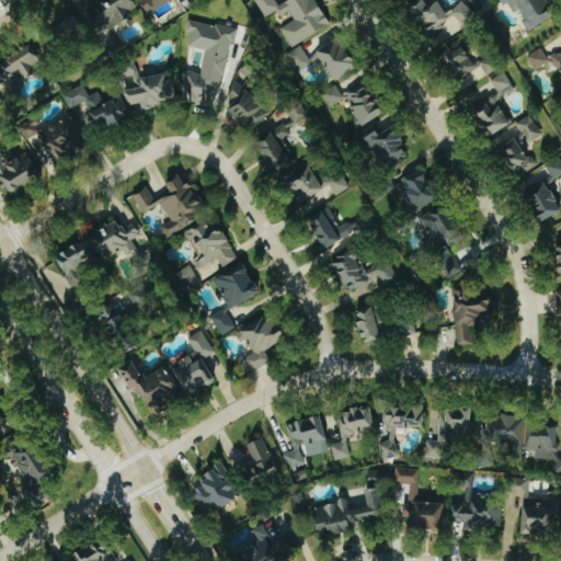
[(123,21),(122,20),(139,9),(133,0),(107,0),(90,13),(104,34),(123,21)]
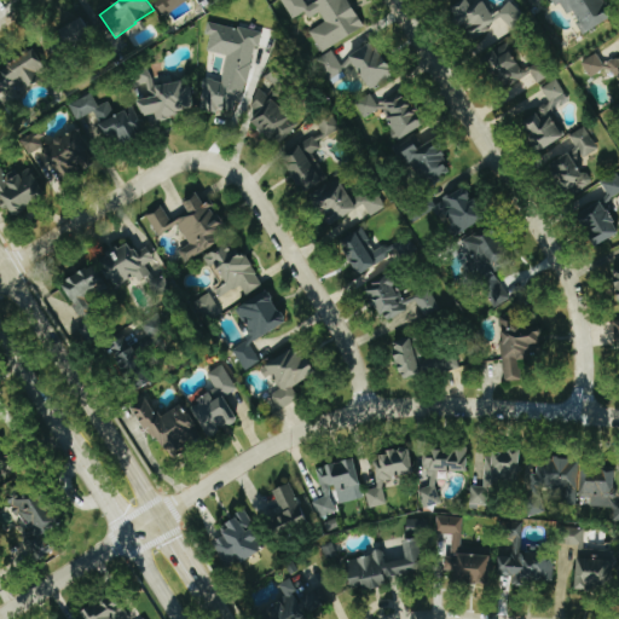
[(189,0),(155,0),(154,1),(166,17),(189,0)]
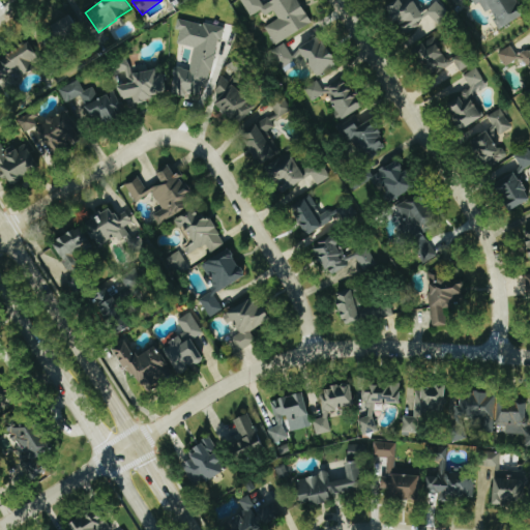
[(275,45),(313,24),(298,0),(273,0),(264,6),(260,0),(241,0),(252,17),(262,10),(265,17),(274,11),(280,20),(266,27),(275,45)]
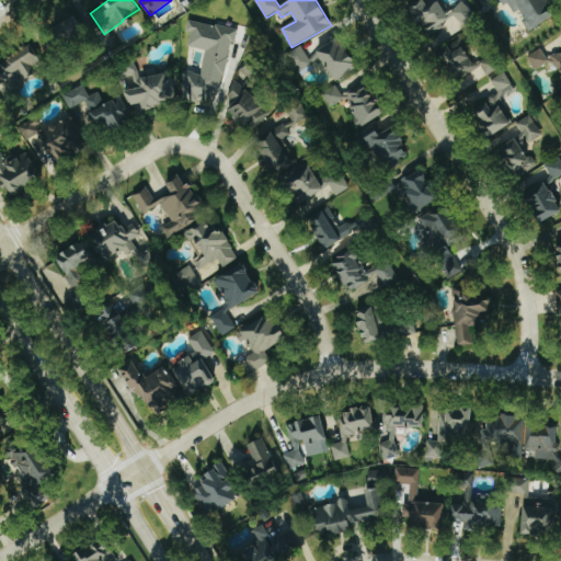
[(529,30),(557,16),(548,0),(500,0),(503,6),(510,2),(515,13),(519,11),(529,30)]
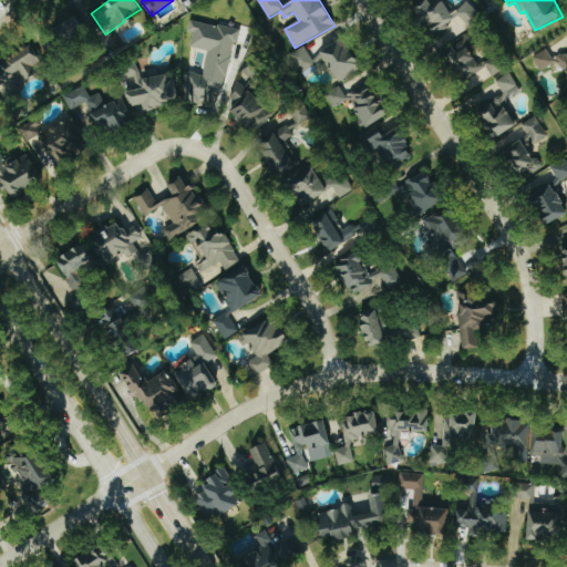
[(55,29),(66,45),(85,33),(75,17),(55,29)]
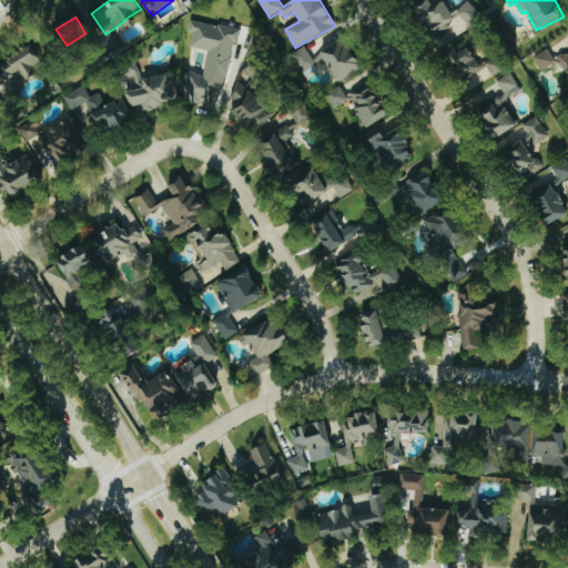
[(209,51),(204,75),(191,72),(185,100),(221,107),(236,29),(192,20),(190,32),(194,33),(191,48),(209,51)]
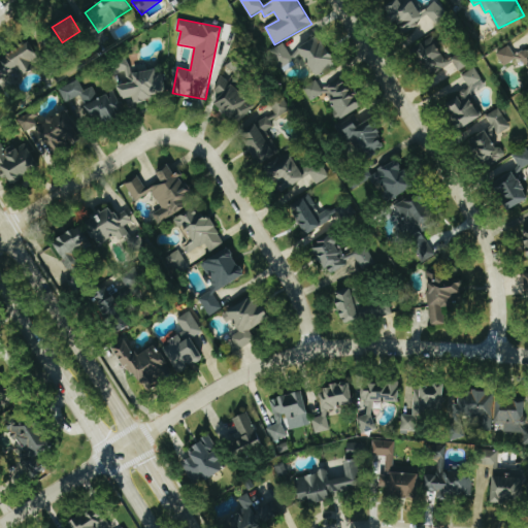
[(284,43),(271,51),(281,68),(303,55),(316,76),(336,64),(321,36),(290,54),(284,43)]
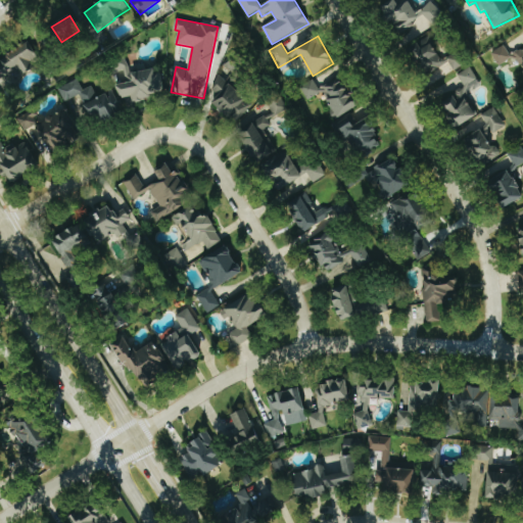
[(443,60),(429,37),(411,47),(432,83),(465,63),(458,51),(443,60)]
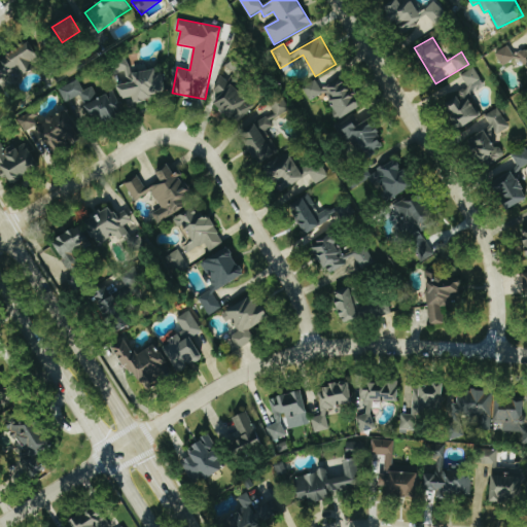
[(516,60),(510,45),(496,51),(502,66),(516,60)]
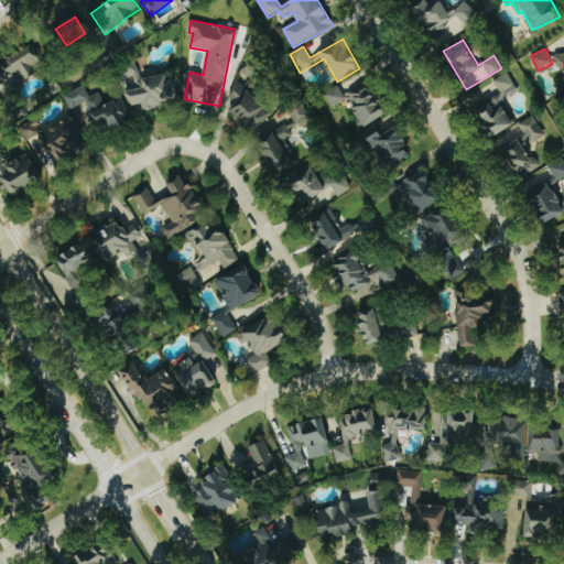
[(141,79),(138,64),(126,66),(130,88),(127,89),(130,107),(142,105),(142,108),(176,101),(171,74),(141,79)]
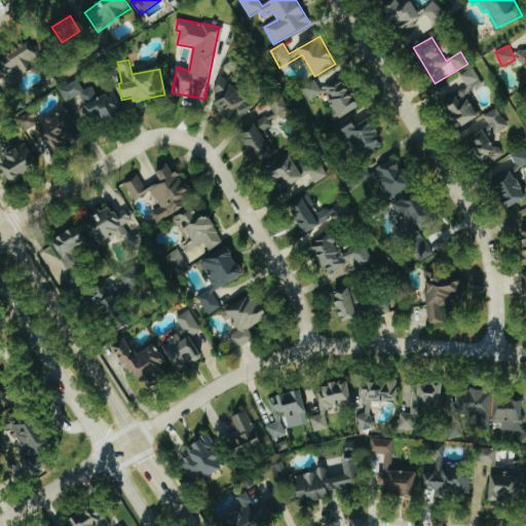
[(239,124),(255,103),(240,92),(246,84),(237,78),(243,70),(230,61),(226,67),(234,73),(229,80),(222,76),(213,89),(221,95),(214,106),(239,124)]
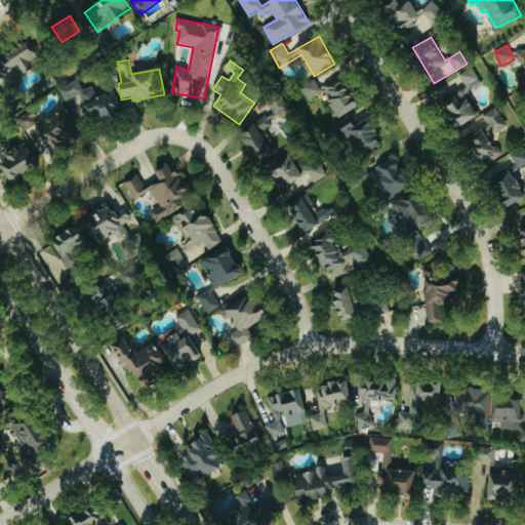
[(483,84),(473,68),(460,76),(468,88),(443,104),(459,129),(479,116),(466,94),(483,84)]
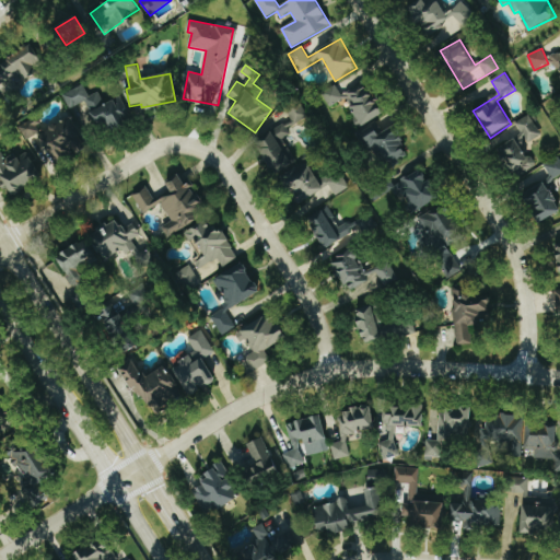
[(361,127),(385,114),(366,82),(342,95),(361,127)]
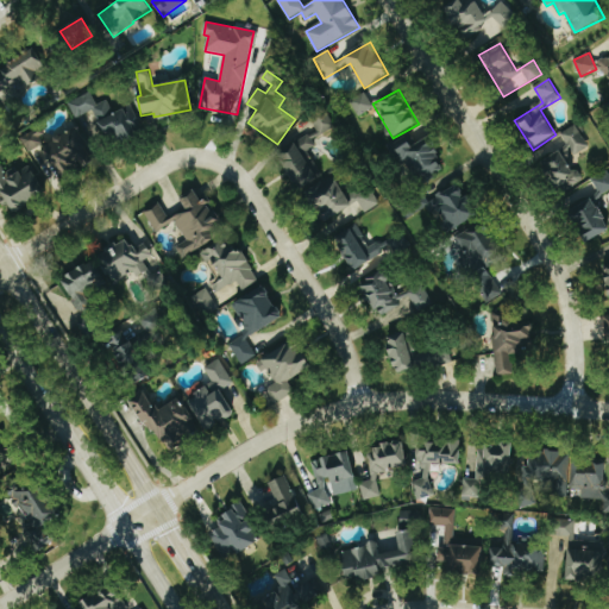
[(69,102),(76,119),(93,112),(105,139),(117,133),(121,143),(139,135),(127,108),(114,114),(108,100),(98,105),(92,93),(69,102)]
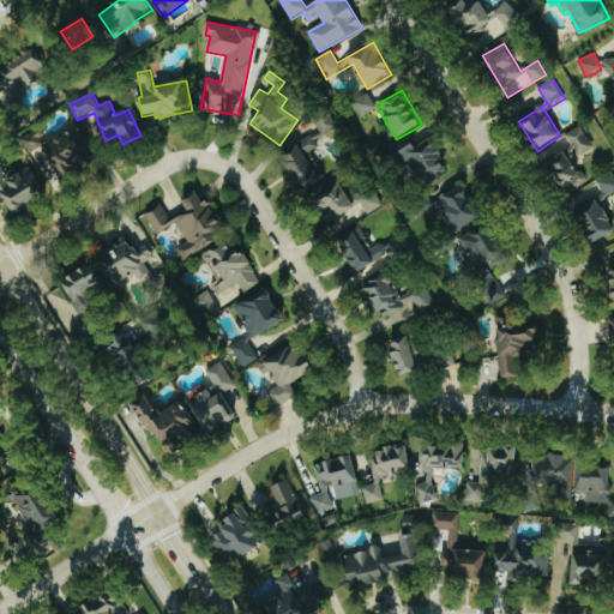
[(362,118),(377,108),(367,94),(353,103),(362,118)]
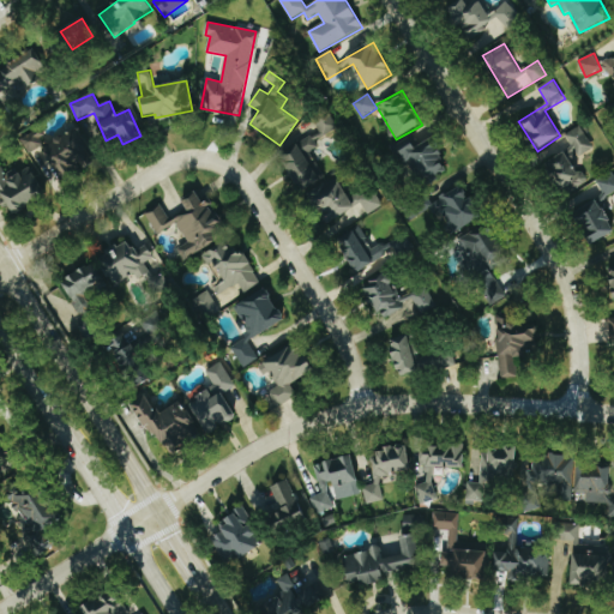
[(338,130),(332,118),(315,126),(321,138),(338,130)]
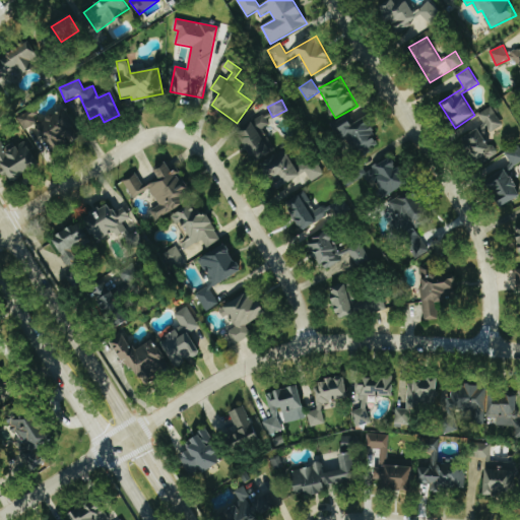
[(479,128),(485,136),(503,124),(492,107),(478,115),(484,124),(479,128)]
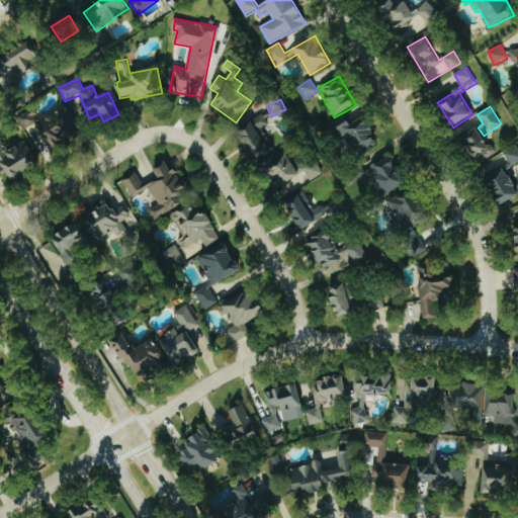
[(18,117),(25,128),(39,121),(33,109),(18,117)]
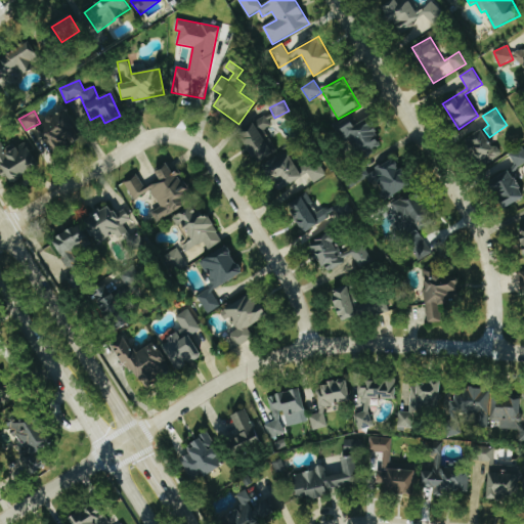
[(41,119),(47,151),(68,148),(66,137),(75,135),(71,114),(41,119)]
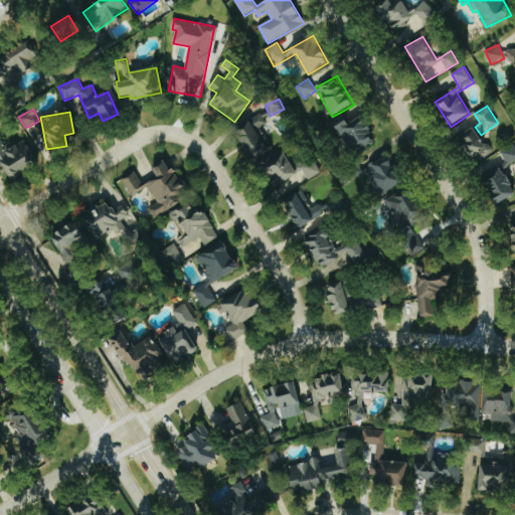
[(234,131),(252,160),(272,149),(260,130),(268,125),(262,115),(234,131)]
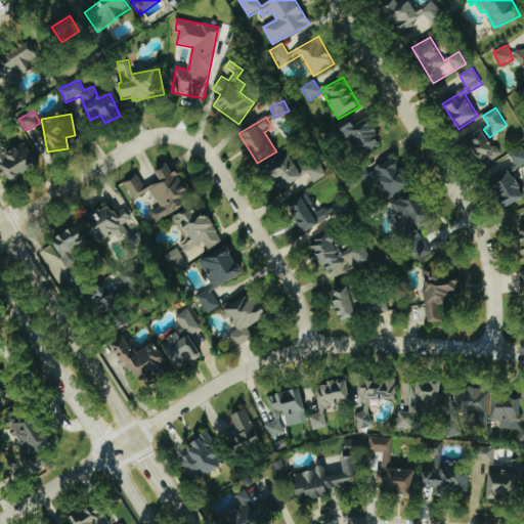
[(354,126),(350,118),(339,124),(356,158),(383,144),(369,119),(354,126)]
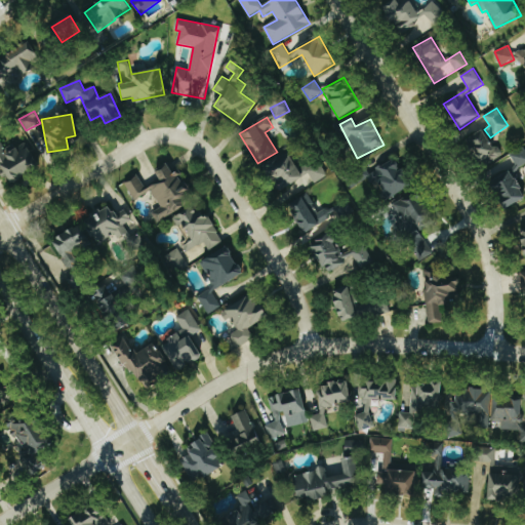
[(499,157),(487,129),(469,137),(482,165),(499,157)]
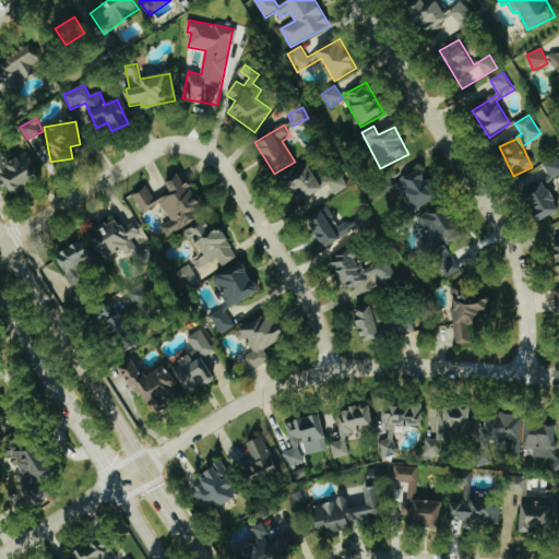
[(0,177),(2,177),(12,194),(42,178),(28,153),(8,163),(0,147),(0,177)]
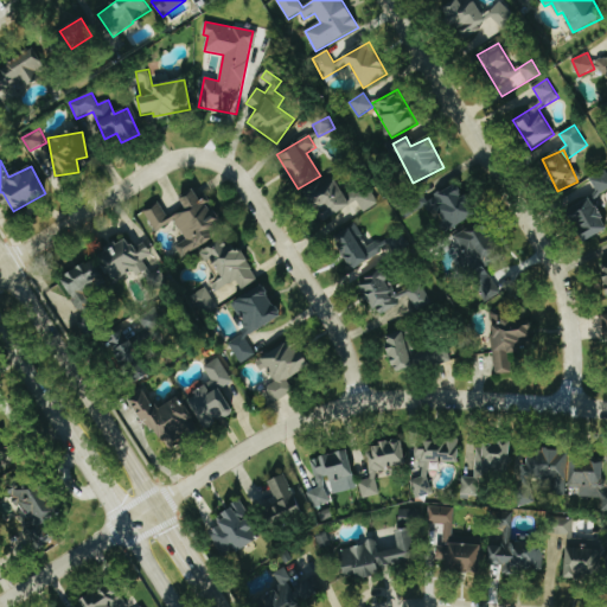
[(590,179),(598,192),(569,205),(586,241),(606,230),(606,228),(593,197),(606,190),(606,171),(606,172),(590,179)]
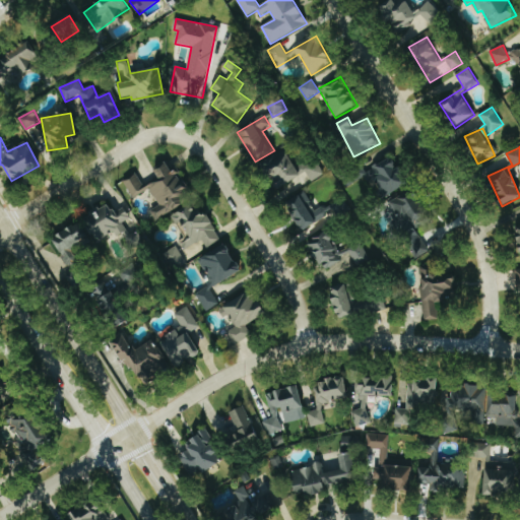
[(277,189),(301,177),(287,152),(265,165),(277,189)]
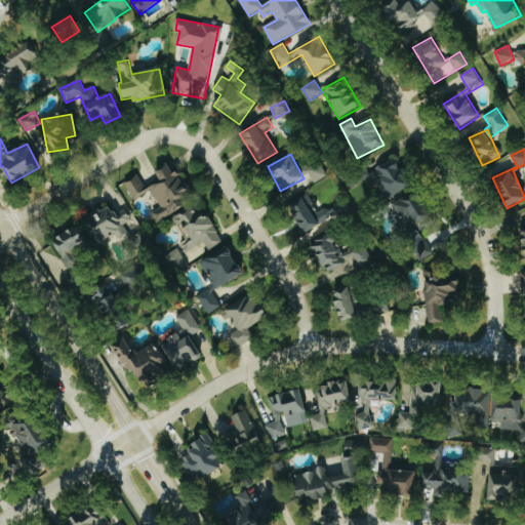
[(384,183),(388,196),(409,191),(401,161),(366,170),(370,186),(384,183)]
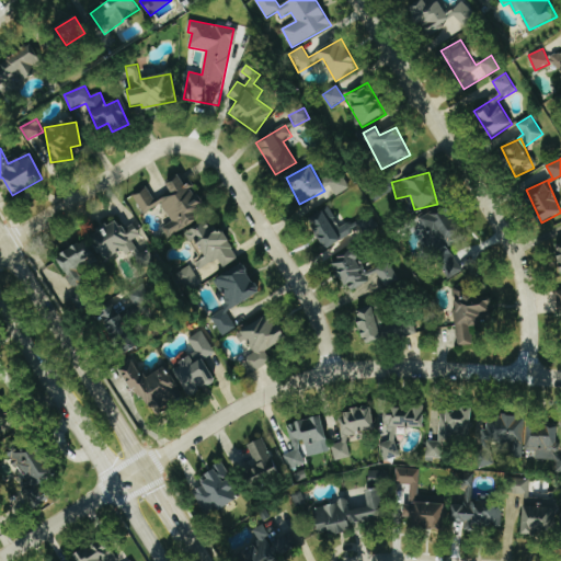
[(338,196),(351,187),(342,173),(328,182),(338,196)]
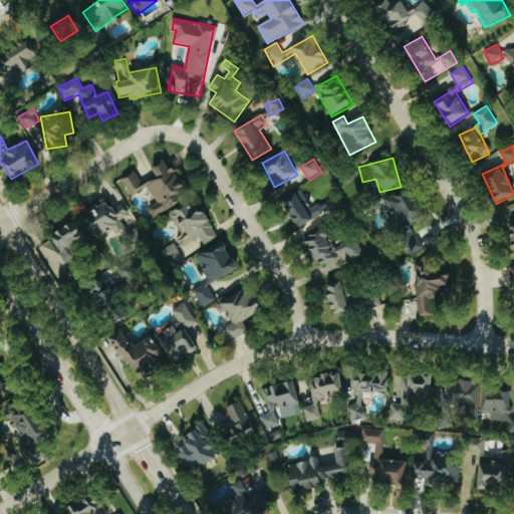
[(191,199),(175,169),(171,171),(166,162),(154,169),(159,178),(144,186),(137,173),(122,180),(132,197),(150,187),(158,204),(149,208),(154,218),(191,199)]
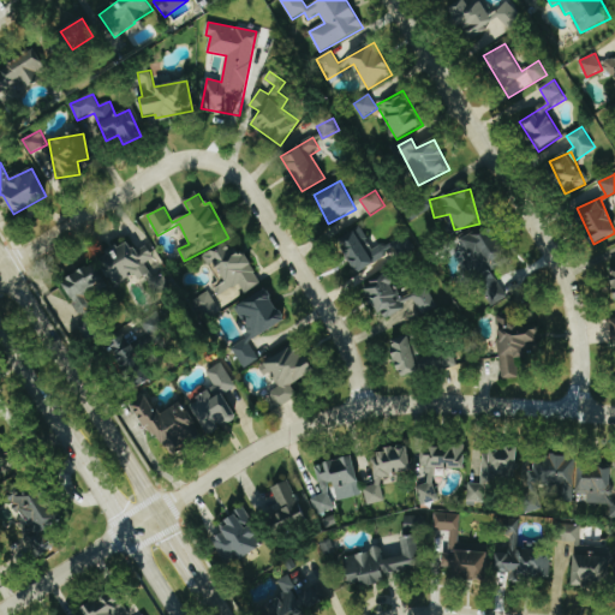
[(509,263),(491,225),(461,238),(479,276),(509,263)]
